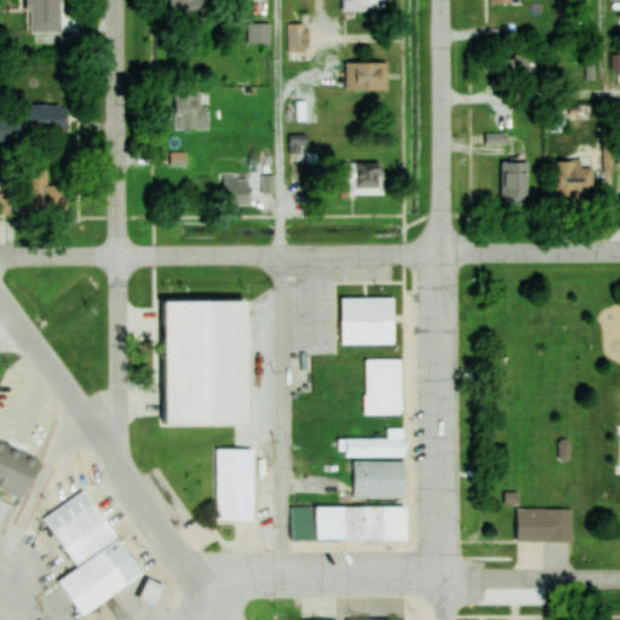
[(26,0),(27,11),(59,11),(58,0),(26,0)]
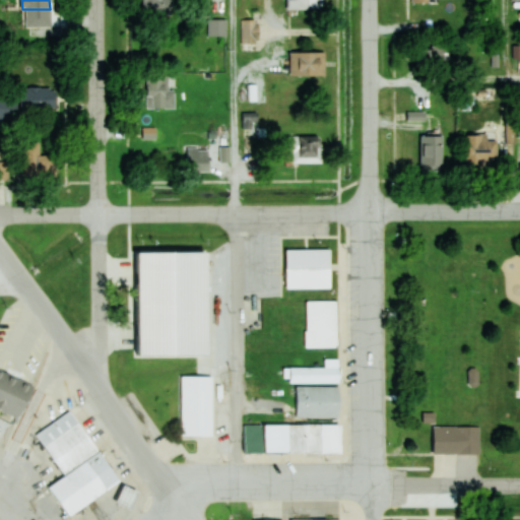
[(142,0),(143,13),(172,13),(171,0),(142,0)]
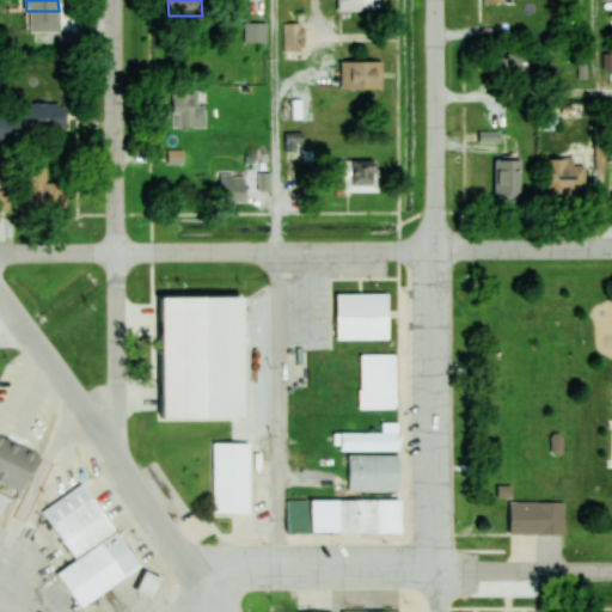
[(336,0),(337,11),(380,11),(379,0),(336,0)]
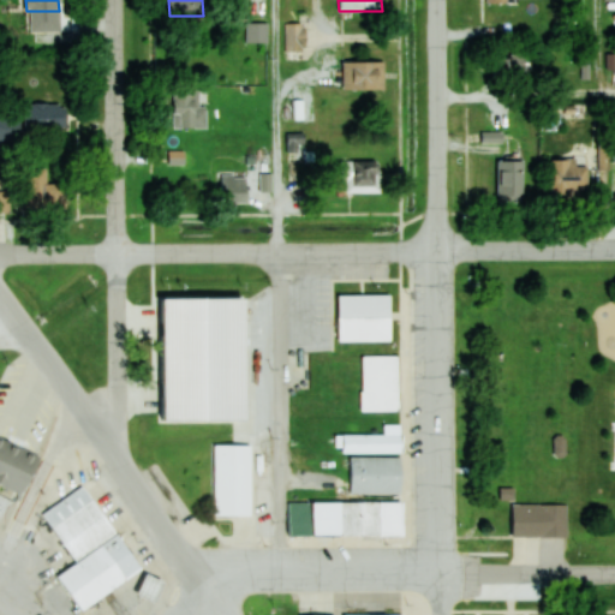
[(285,52),(306,52),(306,23),(285,23),(285,52)]
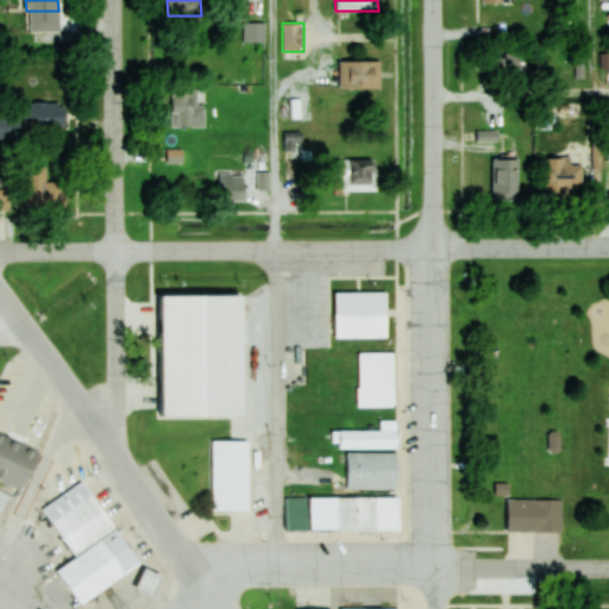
[(264,24),(244,24),(244,42),(264,42),(264,24)]
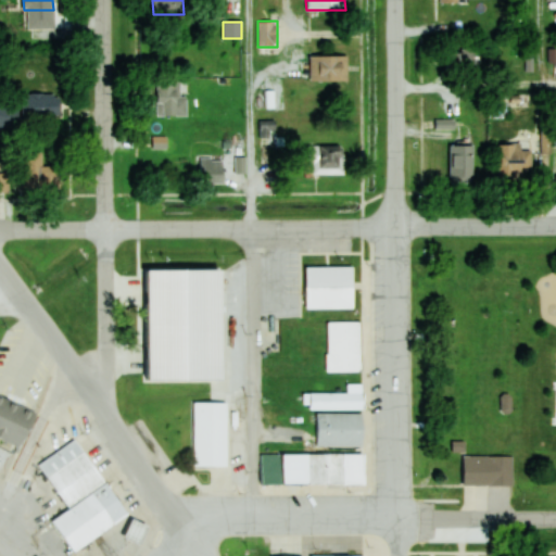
[(348,57),(310,57),(310,81),(348,81),(348,57)]
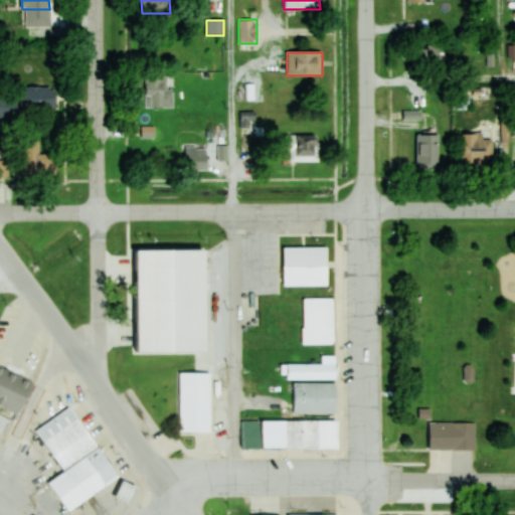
[(145,109),(171,109),(171,75),(145,75),(145,109)]
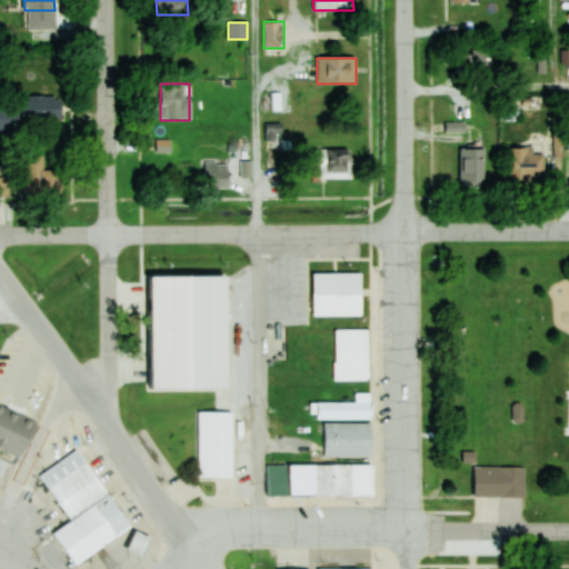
[(21,97),(21,125),(60,125),(60,97),(21,97)]
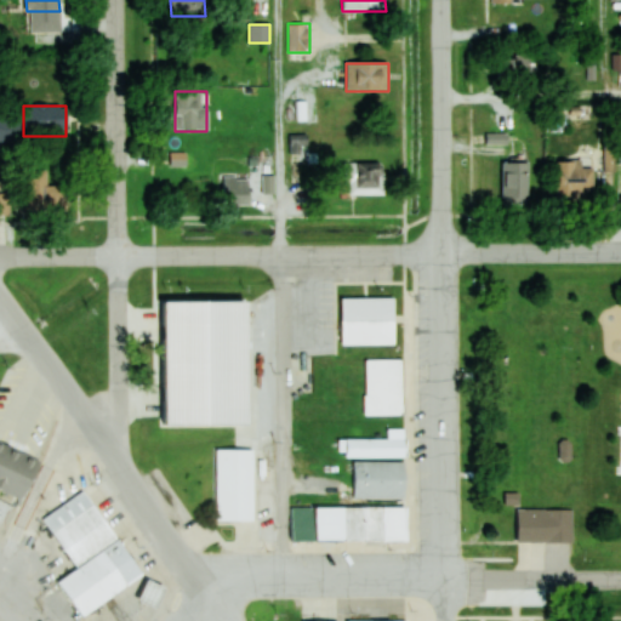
[(0,141),(20,142),(20,118),(0,117),(0,141)]
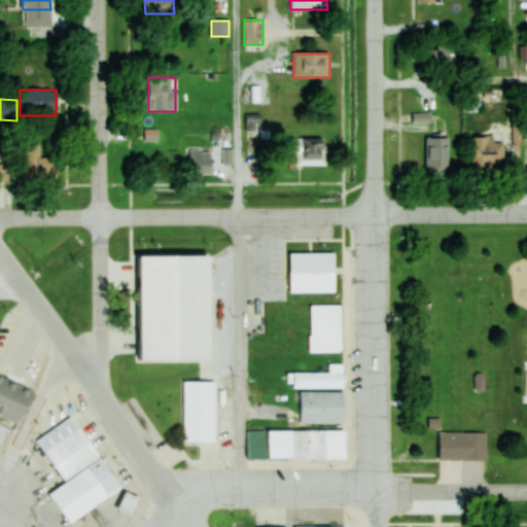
[(526,130),(526,123),(514,121),(513,145),(523,146),(524,131),(526,130)]
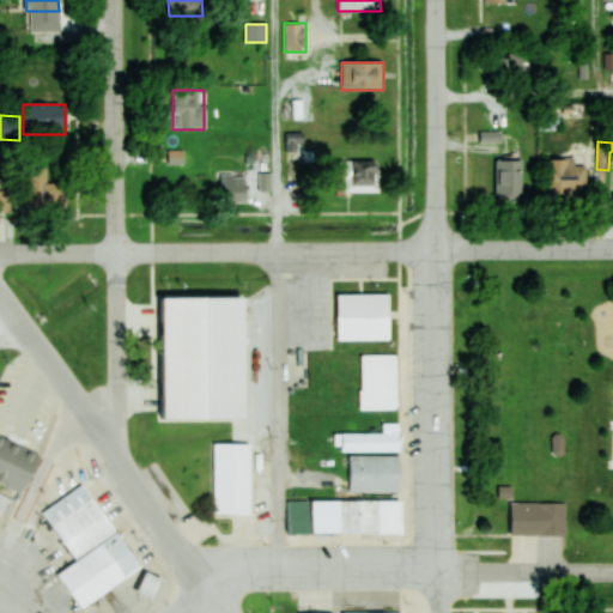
[(522,161),(496,161),(496,202),(522,202),(522,161)]
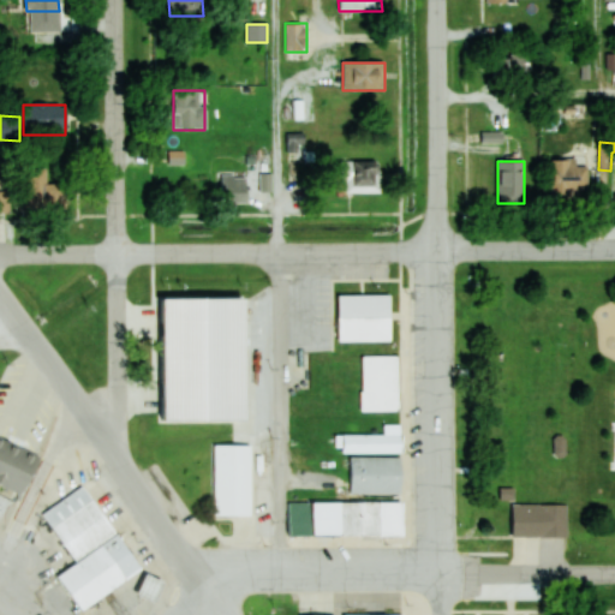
[(550,161),(550,197),(587,197),(587,167),(575,167),(575,161),(550,161)]
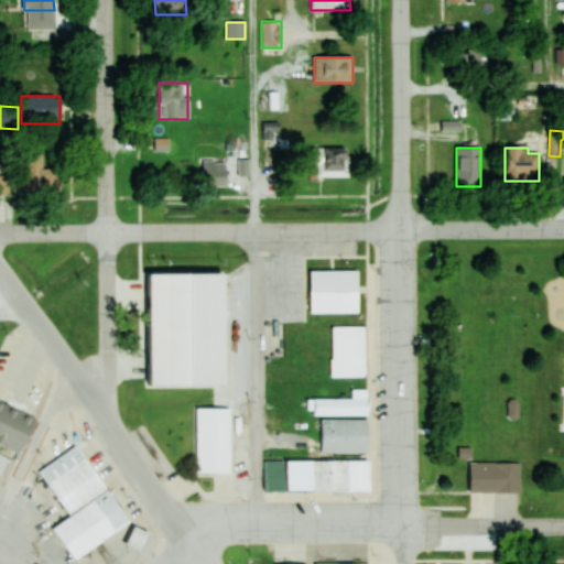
[(348,177),(348,150),(313,150),(313,177),(348,177)]
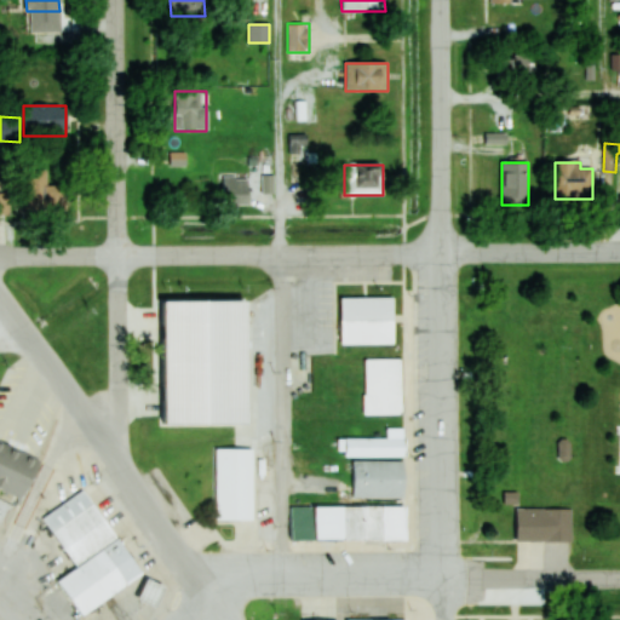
[(47,171),(29,171),(29,207),(65,207),(65,185),(47,185),(47,171)]
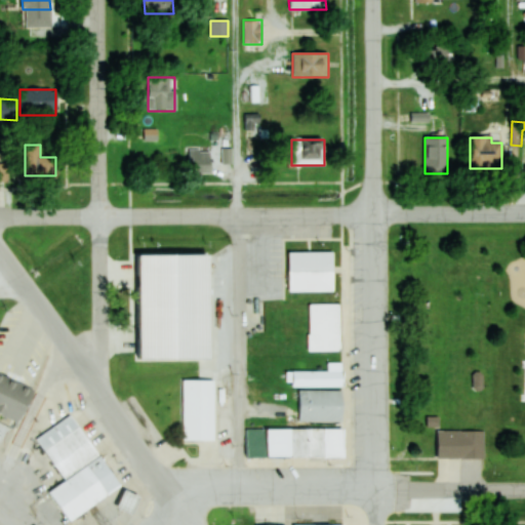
[(210,174),(210,151),(189,151),(189,174),(210,174)]
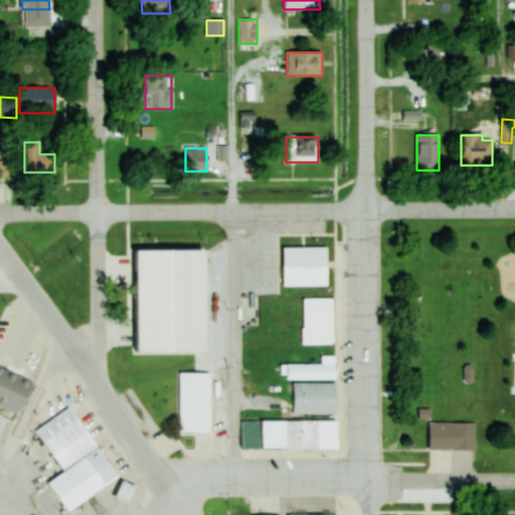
[(288,248),(289,289),(333,287),(331,247),(288,248)]
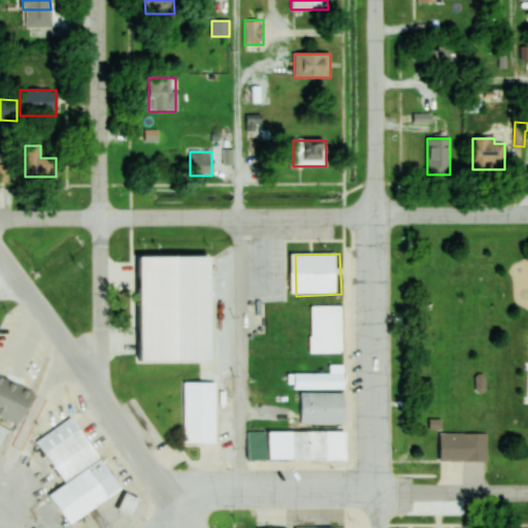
[(144,292),(144,321),(195,321),(195,292),(144,292)]
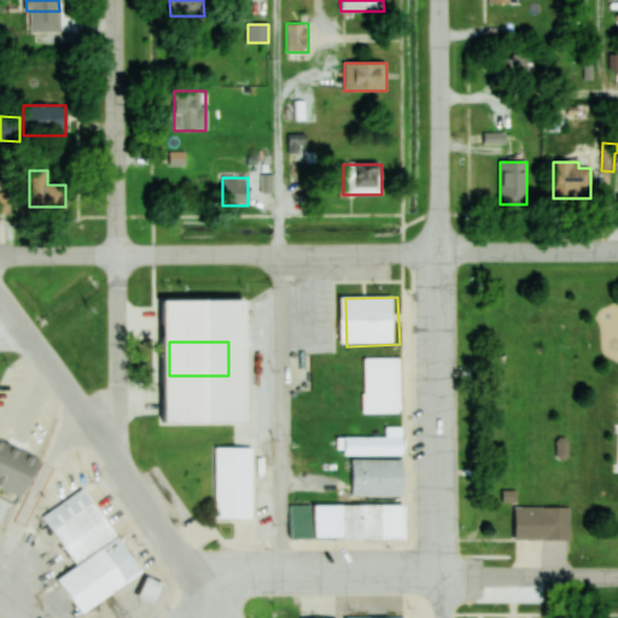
[(363,359),(363,414),(401,414),(401,359),(363,359)]
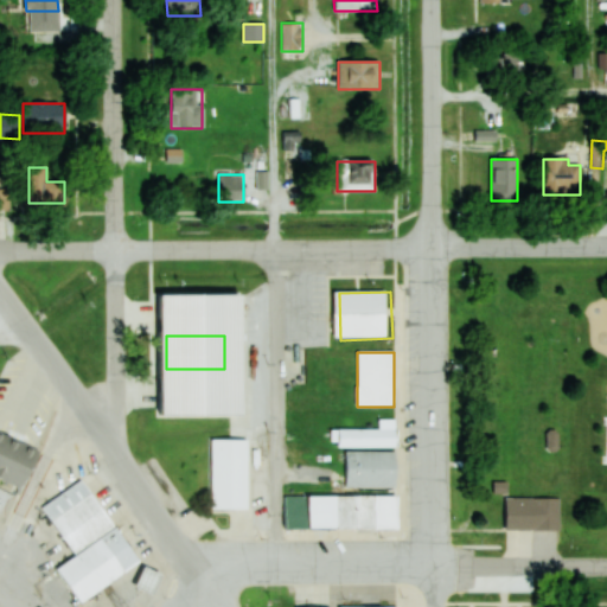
[(168,411),(234,410),(234,377),(167,378),(168,411)]
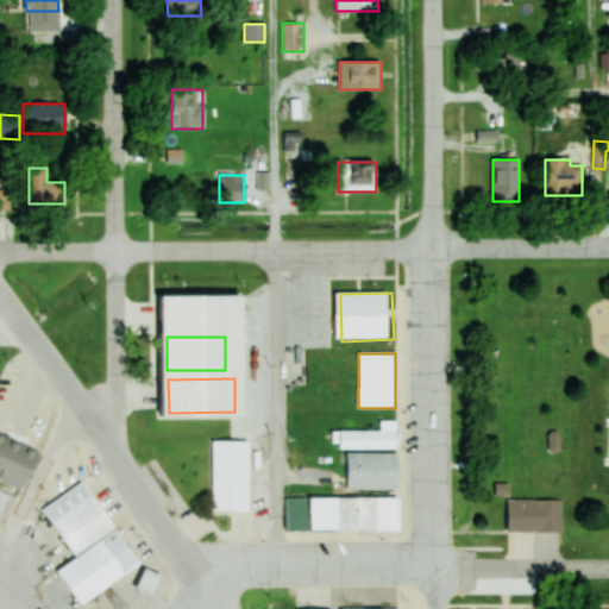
[(382,431),(338,431),(338,450),(397,450),(397,422),(382,422),(382,431)]
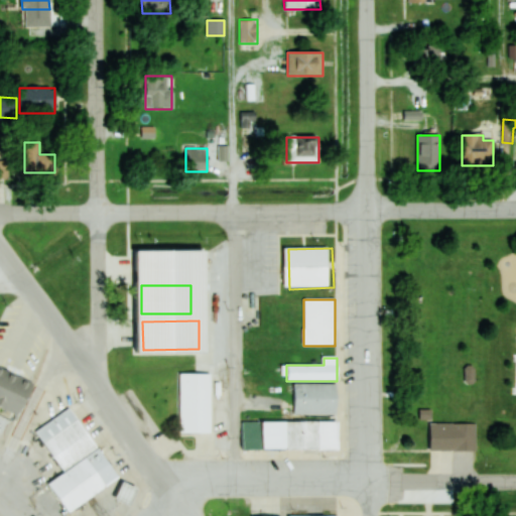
[(464,368),(464,381),(466,384),(472,384),(475,381),(475,369),(472,365),(467,365),(464,368)]
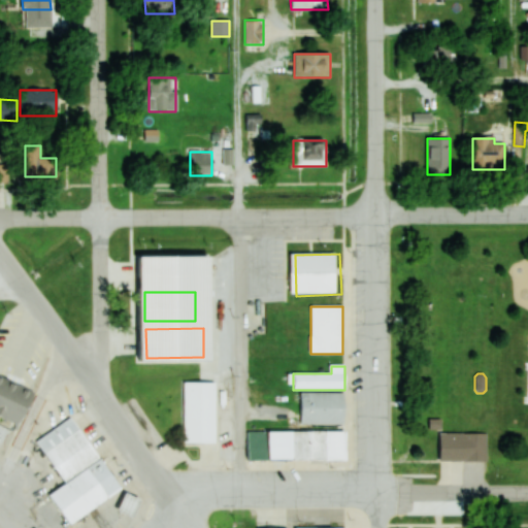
[(0,417),(20,425),(34,391),(0,376),(0,417)]
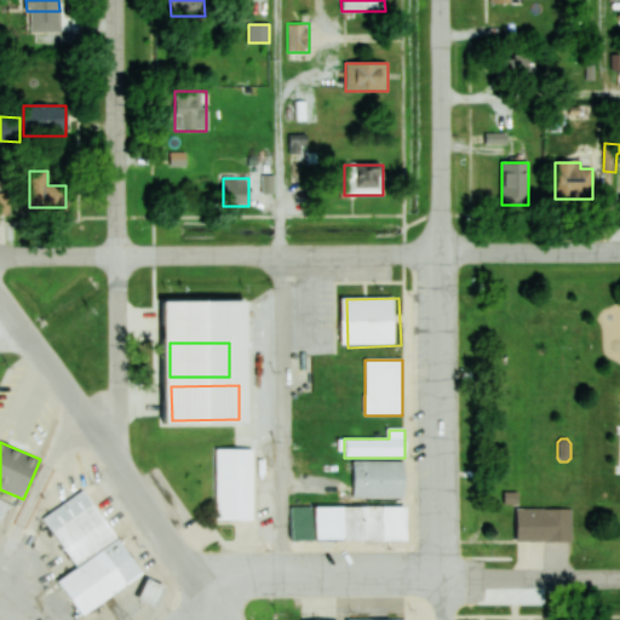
[(253,451),(216,451),(216,521),(253,521),(253,451)]
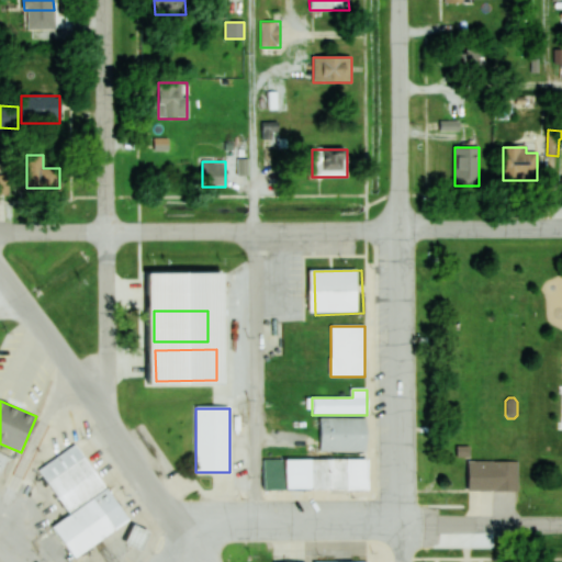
[(321,452),(367,452),(367,419),(321,419),(321,452)]
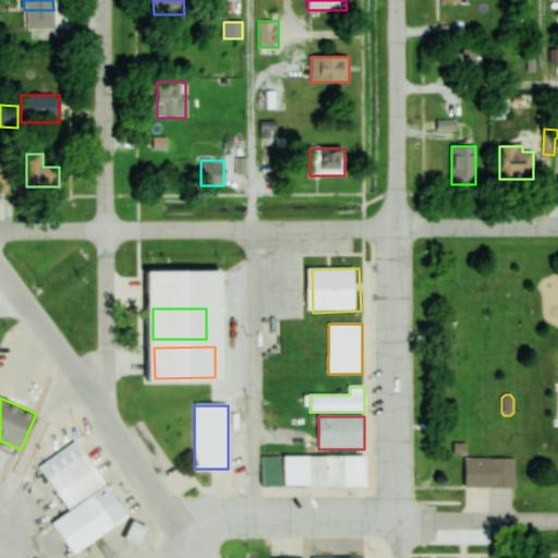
[(72,555),(129,519),(77,440),(38,464),(69,512),(52,523),(72,555)]
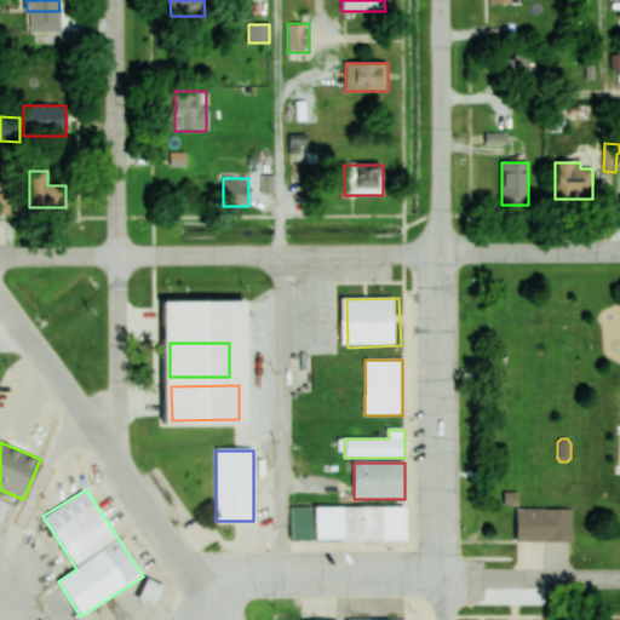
[(504,492),(504,505),(518,505),(518,492),(504,492)]
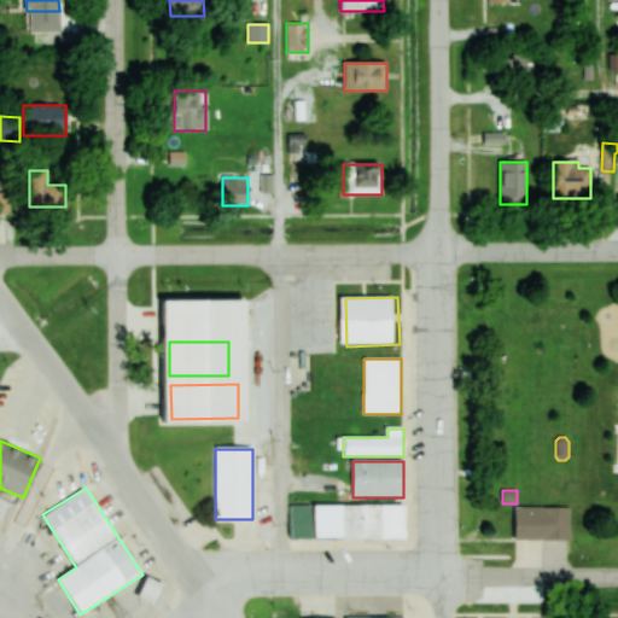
[(368,506),(369,538),(388,538),(388,506),(368,506)]
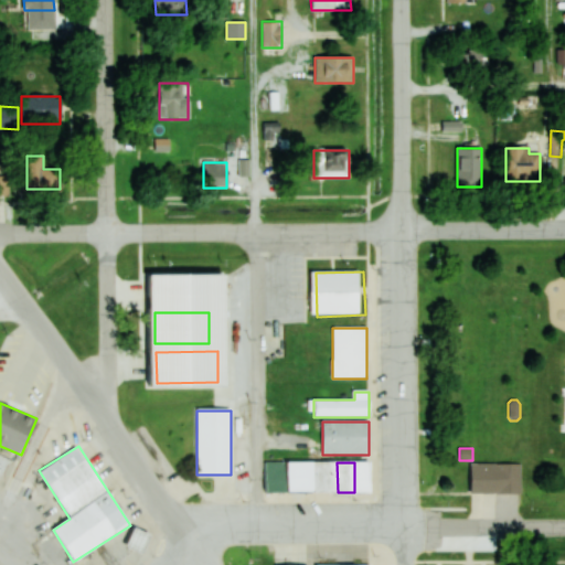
[(354,462),(354,492),(376,492),(376,462),(354,462)]
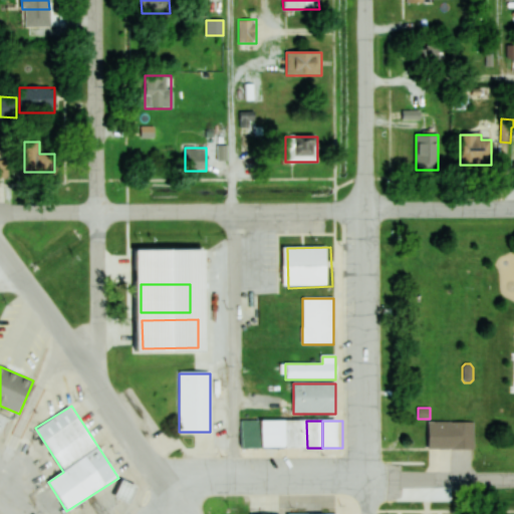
[(474,423),(429,423),(429,451),(474,451),(474,423)]
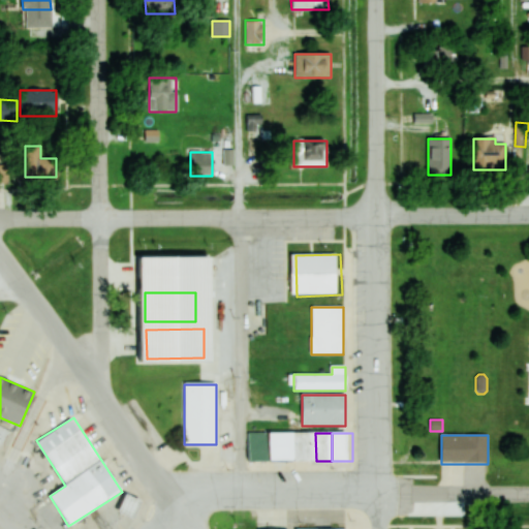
[(132,518),(141,505),(128,497),(120,509),(132,518)]
